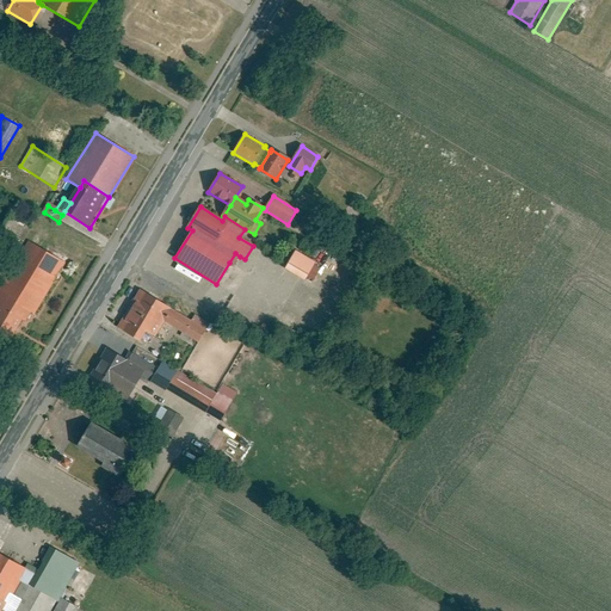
[(36,315),(67,263),(29,241),(0,289),(0,306),(23,320),(26,321),(31,313),(36,315)]
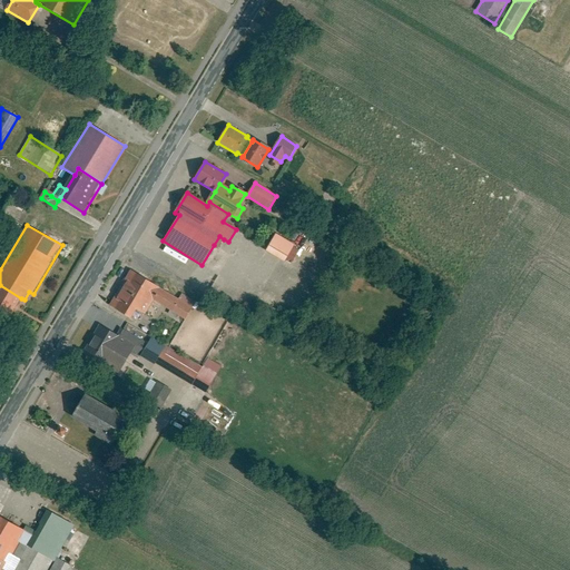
[(295,246),(276,234),(266,249),(285,262),(287,259),(294,247),(295,246)]
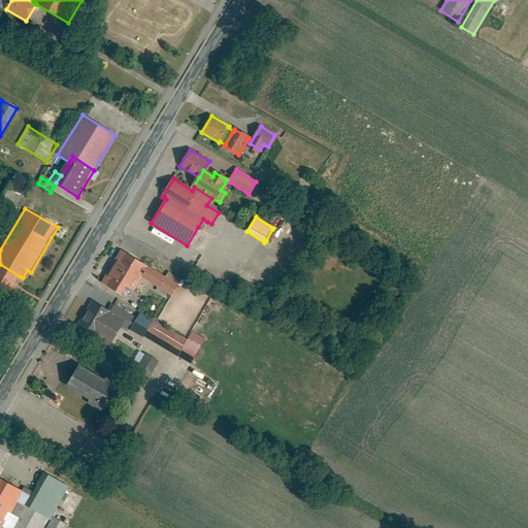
[(207,222),(203,219),(198,227),(202,229),(207,222)]
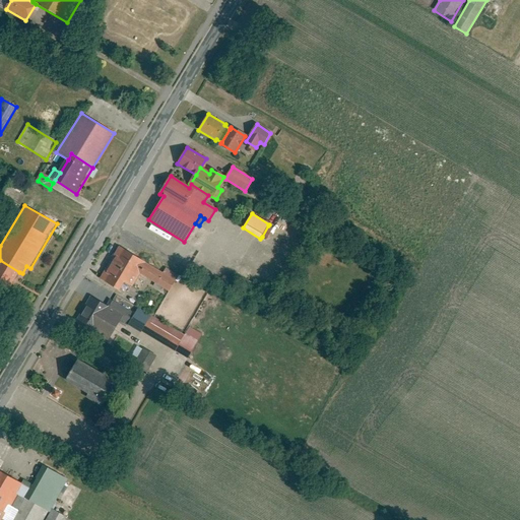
[(273,229),(268,225),(262,237),(266,239),(273,229)]
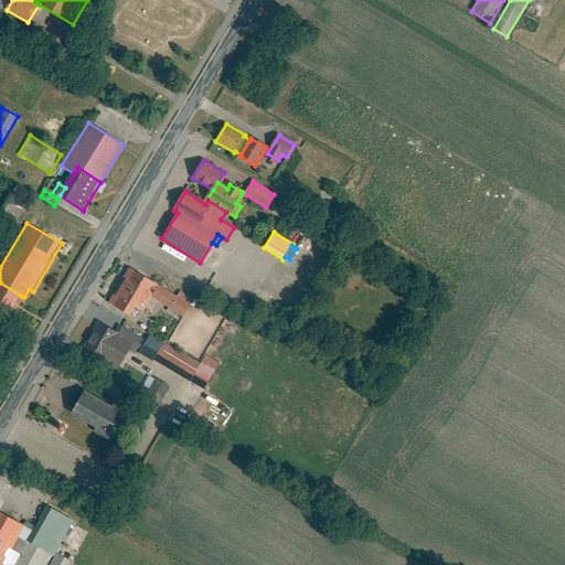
[(178,297),(130,268),(108,304),(127,316),(134,305),(144,311),(151,298),(183,318),(193,300),(181,292),(178,297)]
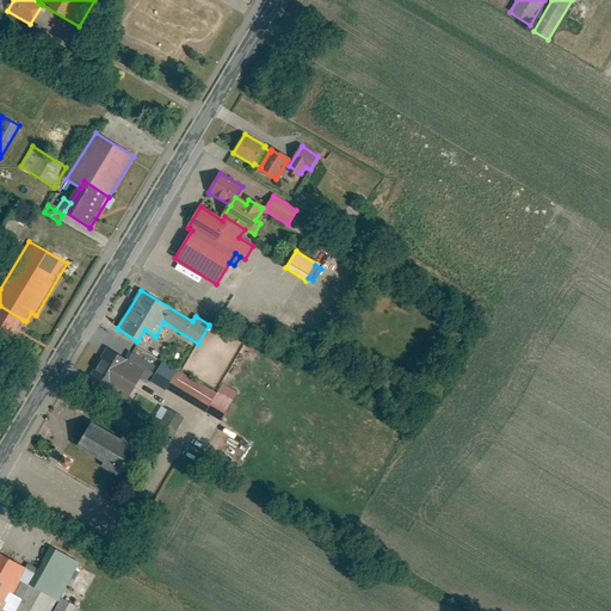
[(0,334),(11,341),(23,320),(0,306),(0,334)]
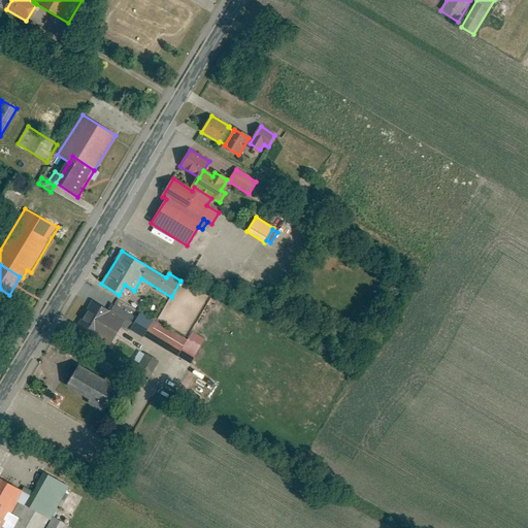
[(239,277),(237,283),(260,295),(262,290),(239,277)]
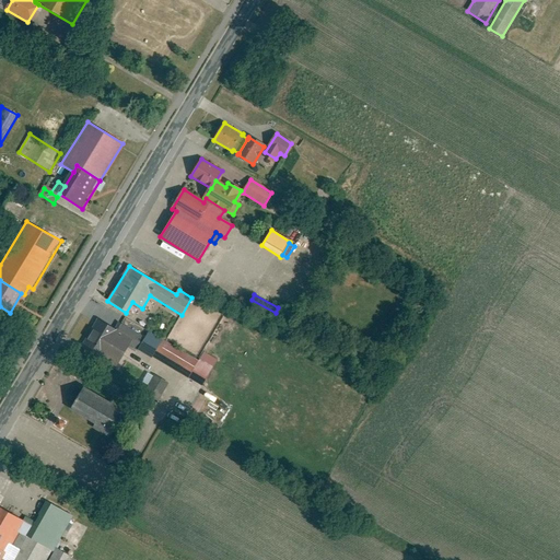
[(117,330),(100,321),(83,348),(116,368),(129,346),(138,351),(146,338),(121,324),(117,330)]
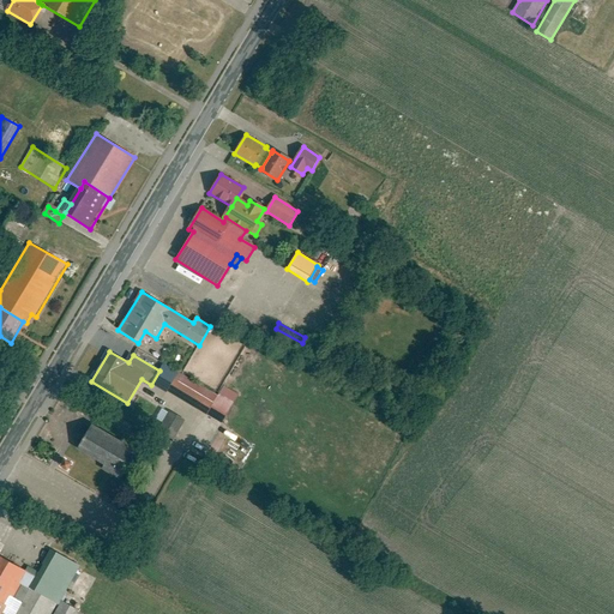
[(160,371),(151,385),(167,393),(168,391),(180,373),(164,363),(160,371)]
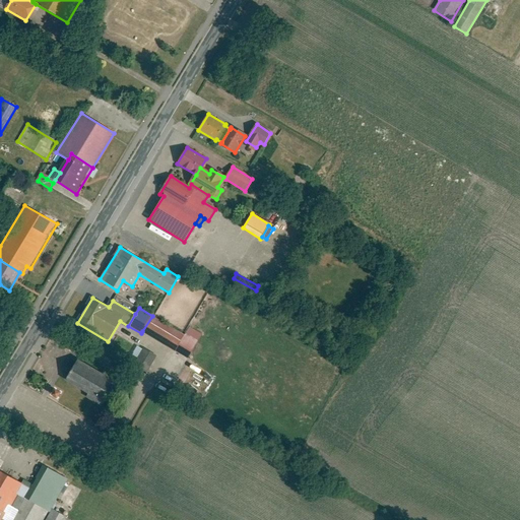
[(185,335),(152,316),(142,331),(188,359),(197,342),(185,335)]
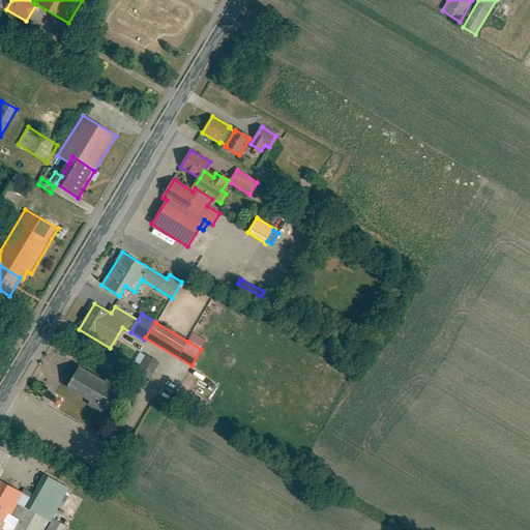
[(188,342),(201,349),(203,347),(189,340),(188,342)]
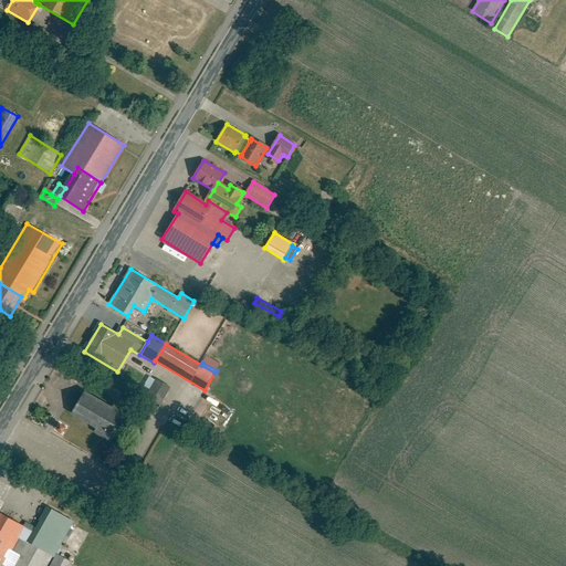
[(143,386),(139,392),(160,406),(169,389),(157,383),(152,391),(143,386)]
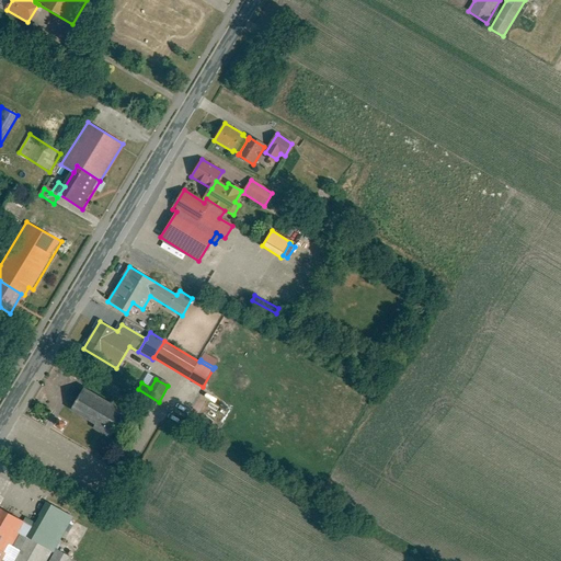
[(117,408),(83,388),(80,395),(73,391),(68,399),(75,403),(70,410),(93,424),(91,427),(113,441),(116,434),(114,433),(124,416),(115,411),(117,408)]
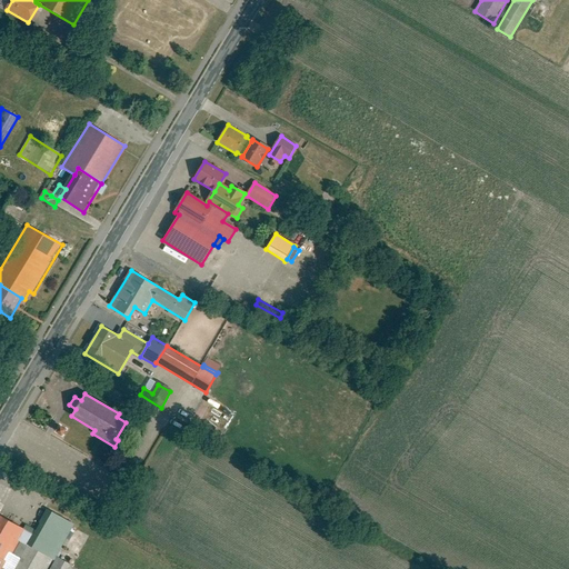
[(67,430),(60,426),(56,432),(62,437),(67,430)]
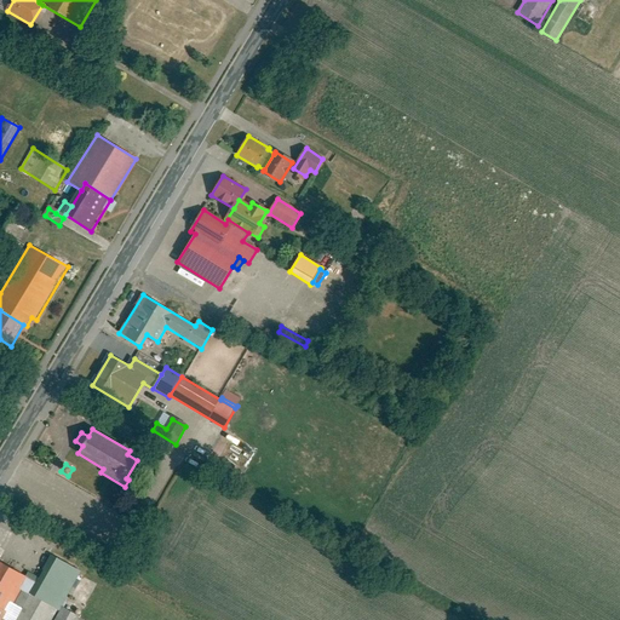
[(0,609),(4,612),(10,602),(22,609),(16,619),(50,619),(57,609),(61,610),(55,619),(78,619),(80,618),(63,608),(67,602),(62,600),(79,570),(52,555),(42,570),(45,572),(40,579),(28,572),(26,577),(0,561),(0,609)]
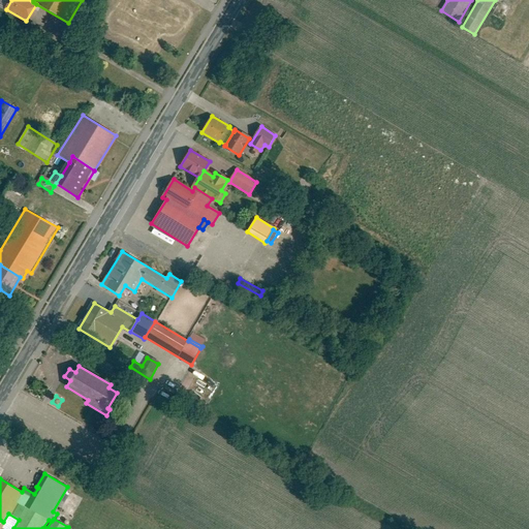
[(13,528),(19,520),(8,514),(3,522),(0,527),(3,528),(13,528)]
